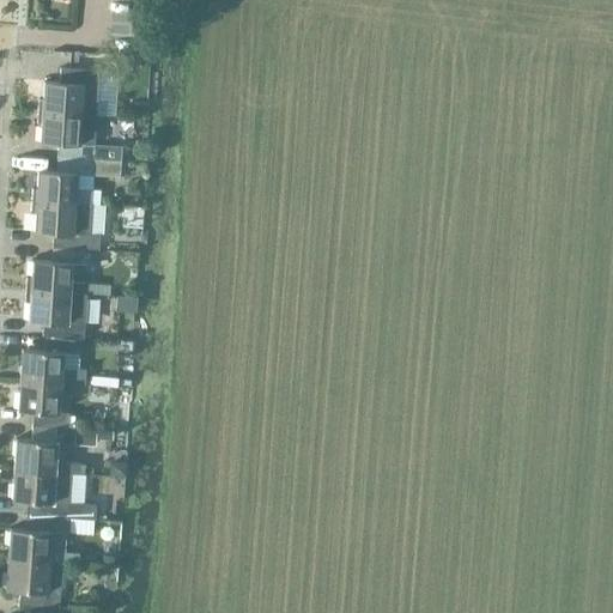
[(38,99),(38,111),(96,115),(98,70),(60,67),(59,82),(43,80),(43,99),(38,99)]
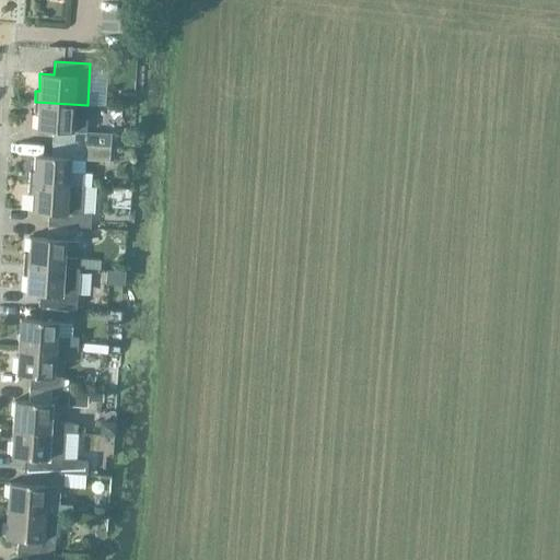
[(35,102),(34,113),(37,113),(36,129),(54,130),(53,144),(85,146),(86,132),(88,105),(35,102)]
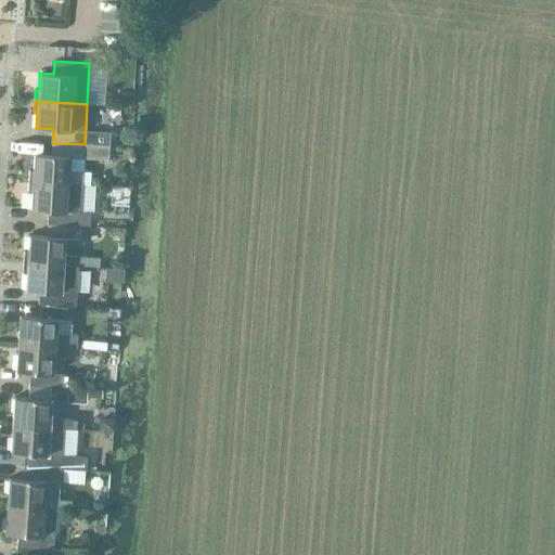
[(29,171),(29,182),(82,184),(82,171),(69,170),(69,157),(86,158),(108,159),(110,146),(85,144),(52,143),(51,155),(35,154),(34,171),(29,171)]
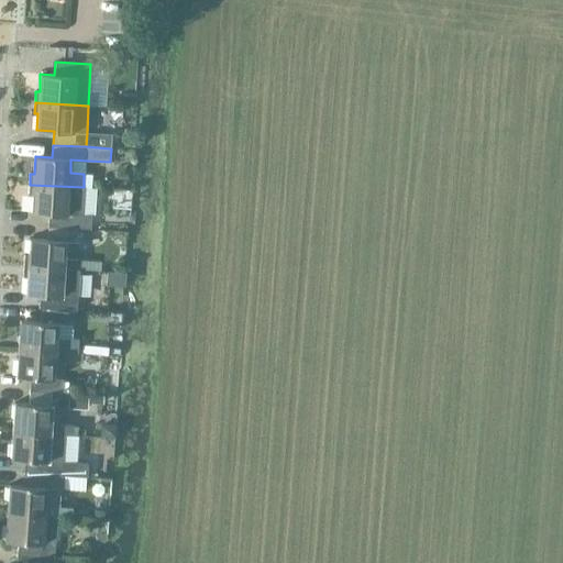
[(30,185),(29,196),(32,196),(32,212),(48,213),(47,227),(77,229),(91,230),(91,216),(81,216),(84,187),(30,185)]
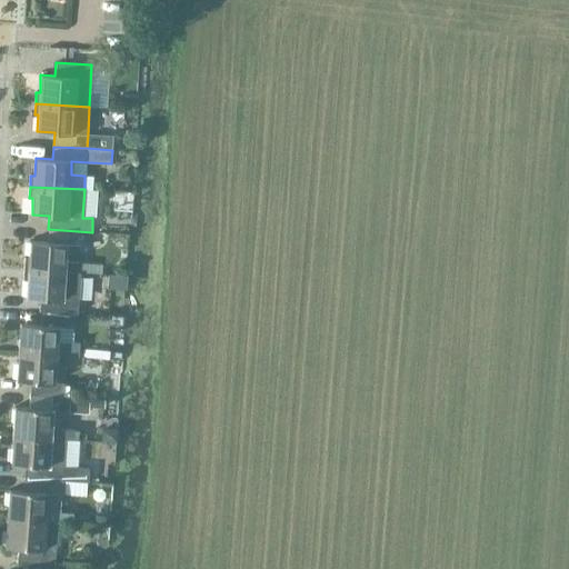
[(86,187),(85,215),(97,215),(98,187),(86,187)]
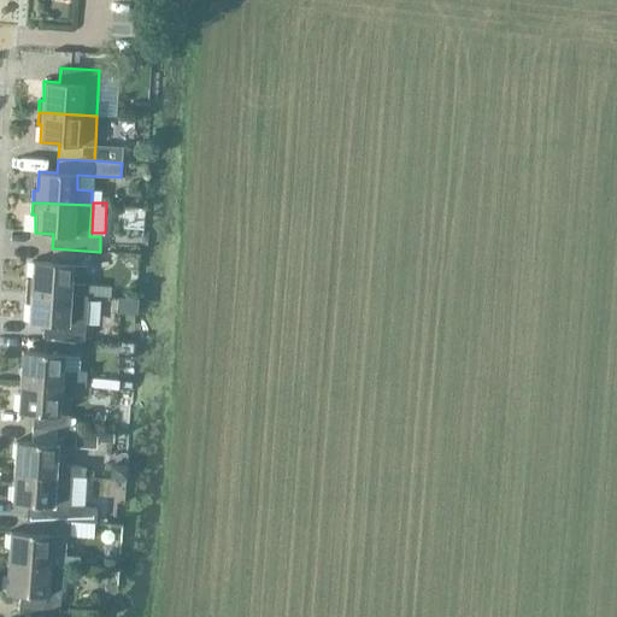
[(27,281),(27,293),(87,297),(111,298),(112,287),(71,283),(71,265),(84,265),(84,251),(52,248),(52,263),(33,263),(31,281),(27,281)]
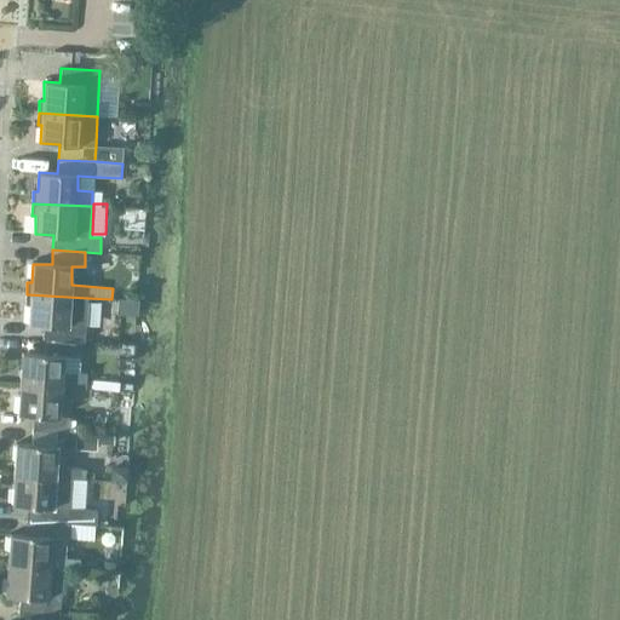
[(27,294),(26,306),(29,306),(29,325),(44,325),(44,340),(46,340),(81,342),(85,343),(86,313),(87,298),(27,294)]
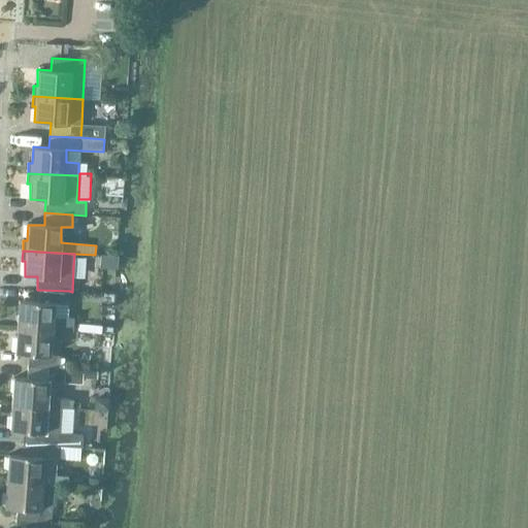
[(19,301),(18,327),(73,331),(74,318),(68,318),(54,317),(54,303),(68,304),(69,291),(39,290),(39,302),(19,301)]
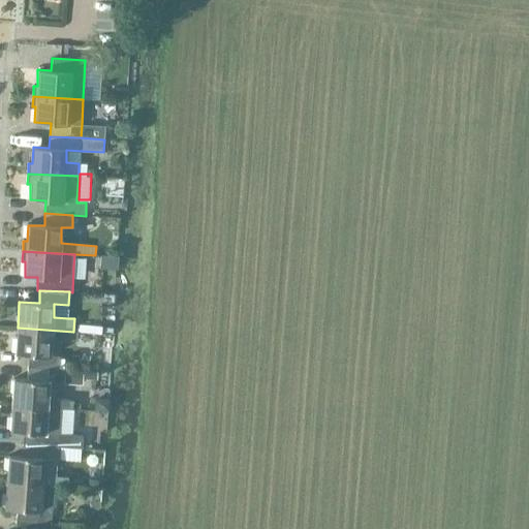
[(18,328),(16,353),(29,354),(28,367),(59,369),(59,356),(51,355),(52,339),(78,341),(79,332),(73,332),(18,328)]
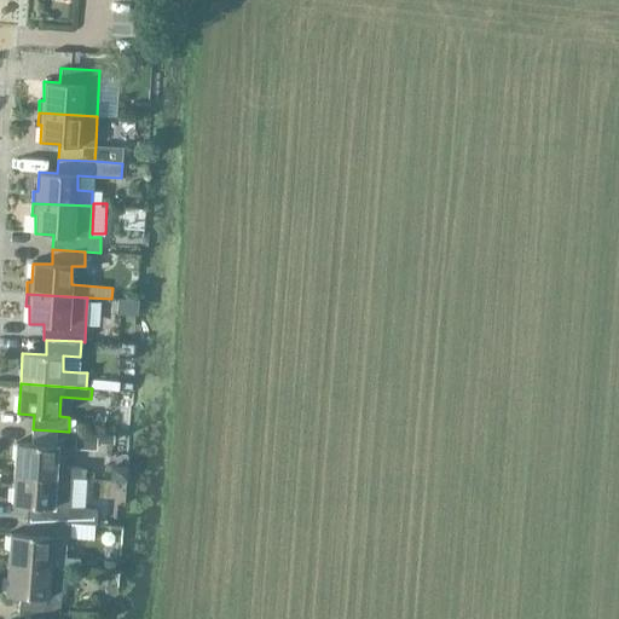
[(16,443),(13,474),(71,478),(85,479),(85,472),(86,468),(65,467),(67,447),(75,449),(76,432),(69,432),(33,429),(32,444),(16,443)]
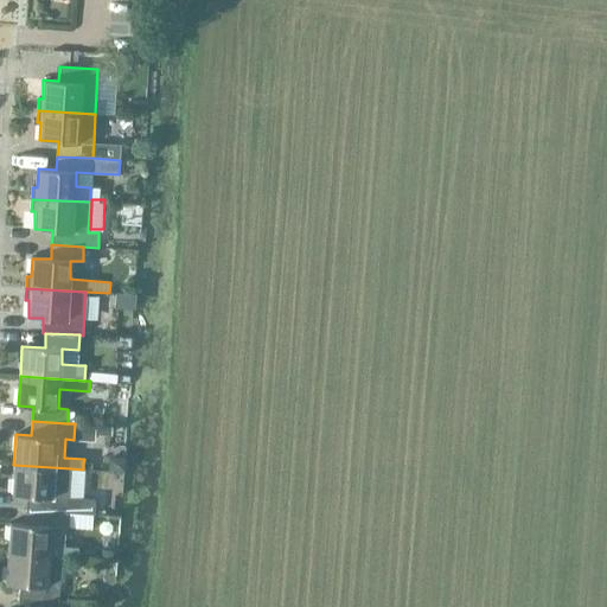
[(13,465),(12,494),(27,496),(26,510),(70,512),(94,515),(95,500),(83,499),(69,498),(70,468),(13,465)]
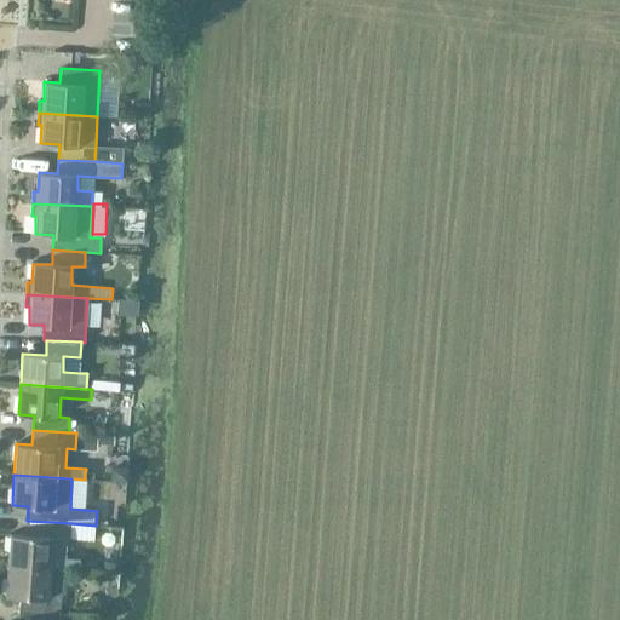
[(10,534),(7,566),(63,569),(79,570),(80,560),(65,558),(68,538),(70,539),(72,523),(27,521),(26,535),(10,534)]
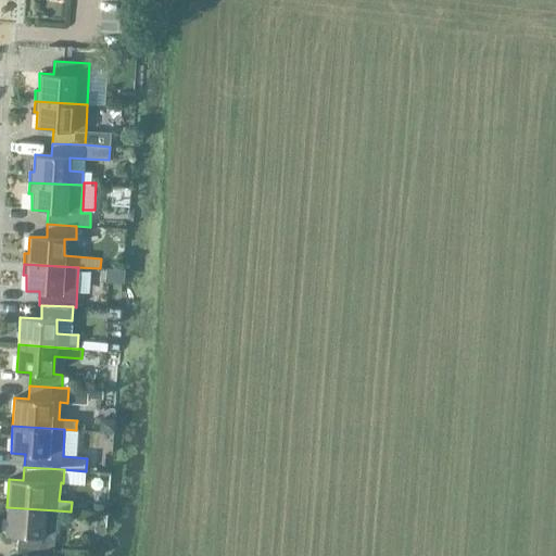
[(7,507),(5,534),(17,535),(16,548),(53,551),(54,538),(57,510),(7,507)]
